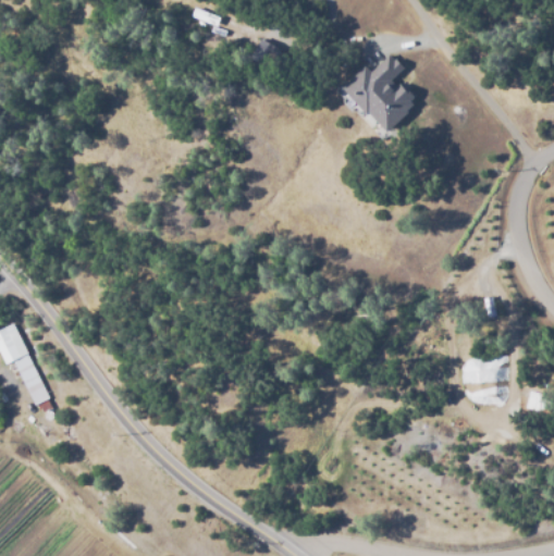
[(194,7),(220,17),(217,25),(191,15),(194,7)]
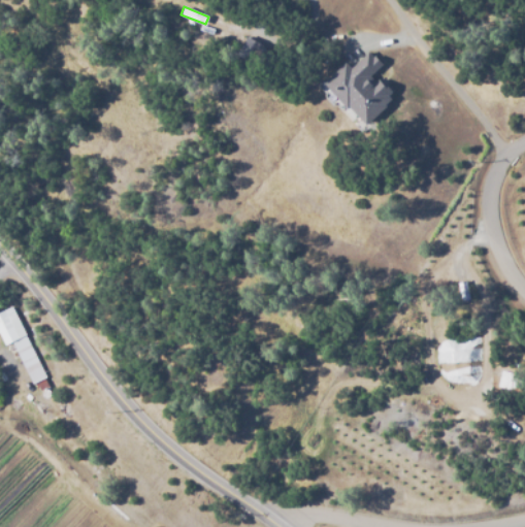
[(263,68),(239,55),(252,35),(274,48),(263,68)]
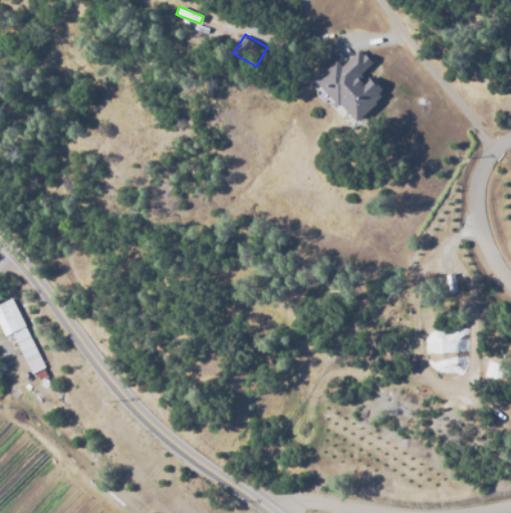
[(379,103),(361,121),(345,104),(342,106),(319,81),(339,62),(344,67),(359,53),(362,57),(365,54),(374,64),(364,73),(371,81),(373,79),(385,90),(380,93),(384,97),(377,102),(379,103)]
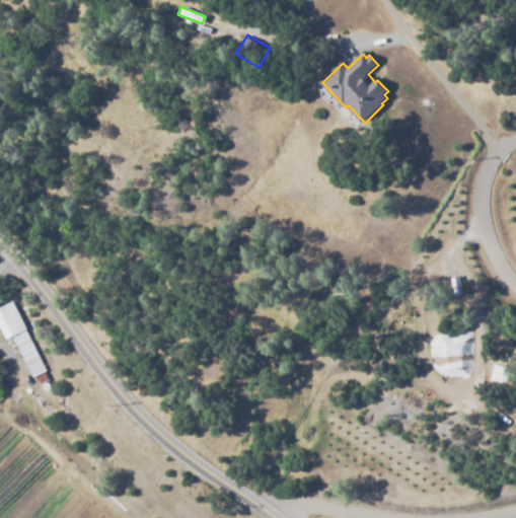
[(46,370),(13,300),(0,305),(0,326),(6,340),(15,335),(34,376),(46,370)]
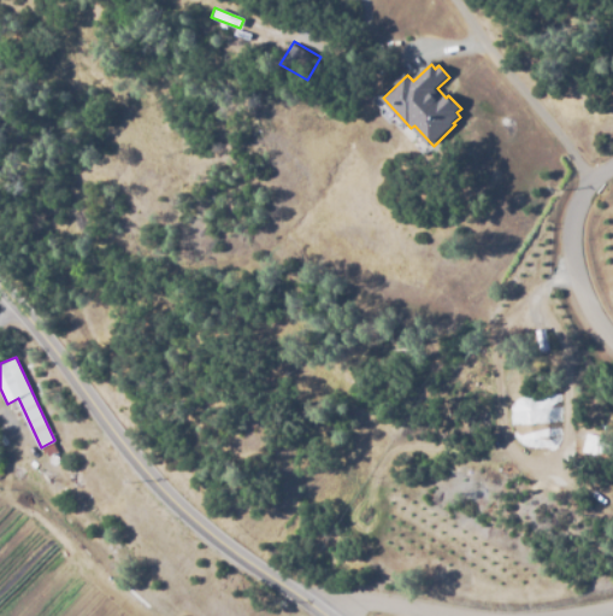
[(585,451),(612,456),(612,439),(588,435),(585,451)]
